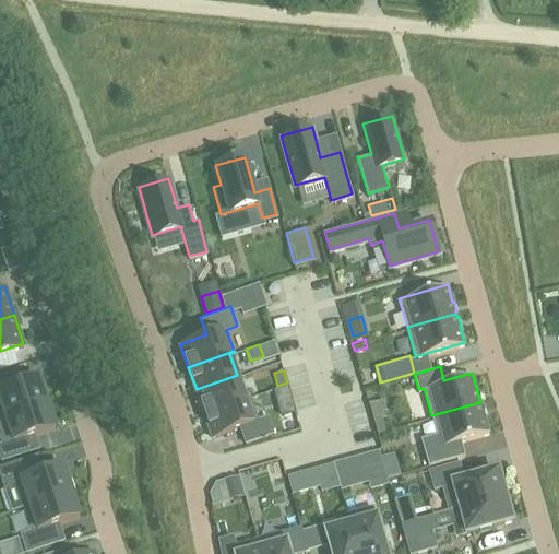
[(0,415),(47,401),(38,376),(10,385),(4,372),(0,373),(0,402),(3,414),(0,415)]
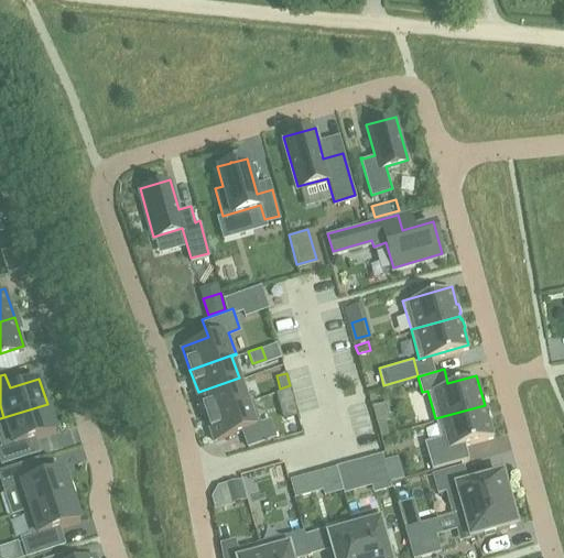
[(239,378),(198,392),(206,415),(251,398),(251,397),(247,398),(239,378)]
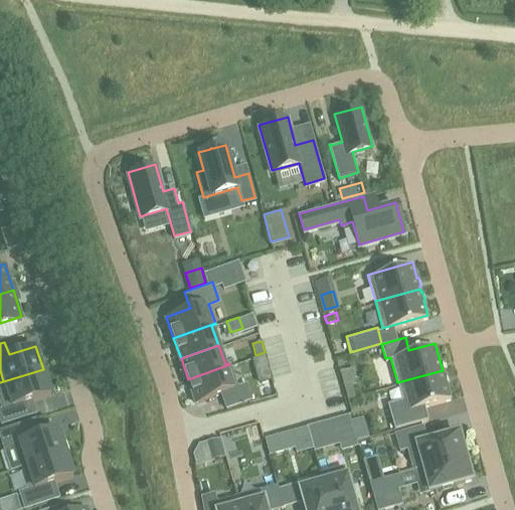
[(229,364),(188,379),(195,400),(221,391),(226,405),(251,396),(246,382),(237,385),(229,364)]
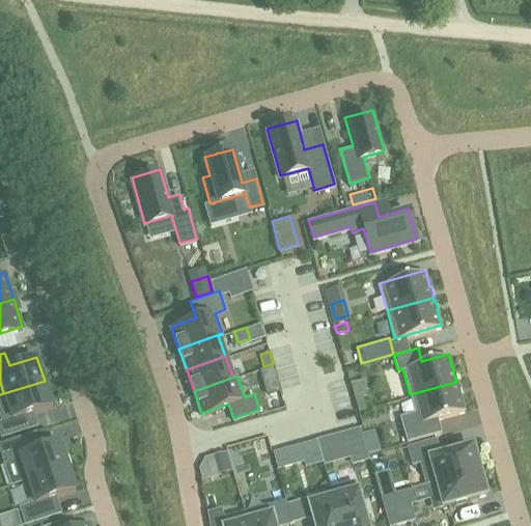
[(52,405),(45,381),(0,394),(0,414),(2,419),(0,419),(0,432),(1,435),(28,426),(24,414),(52,405)]
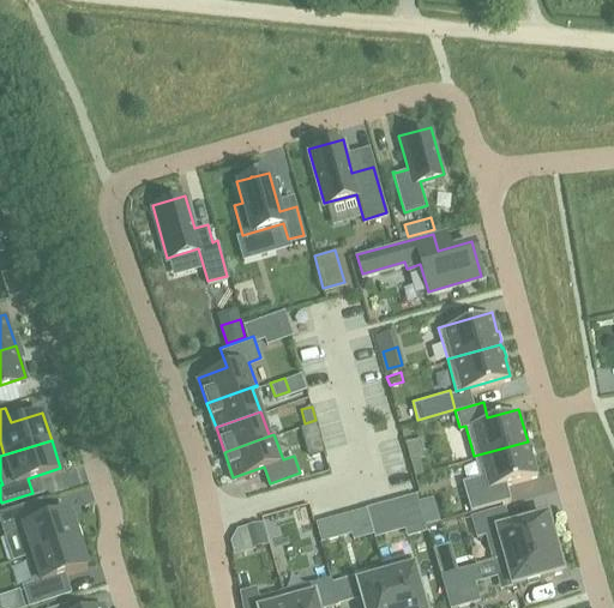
[(528,441),(474,456),(479,474),(462,479),(470,509),(510,498),(505,482),(536,473),(528,441)]
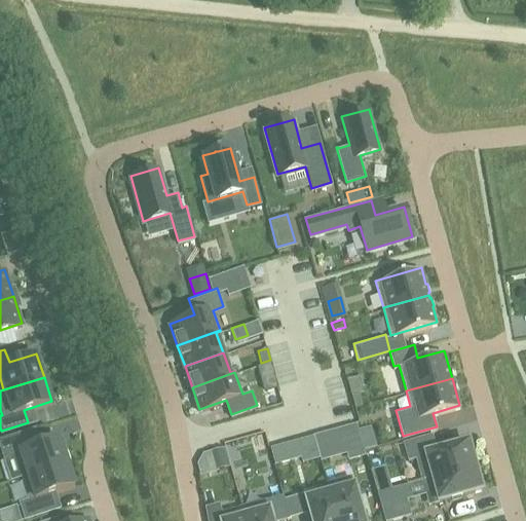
[(359,391),(351,393),(354,405),(362,403),(359,391)]
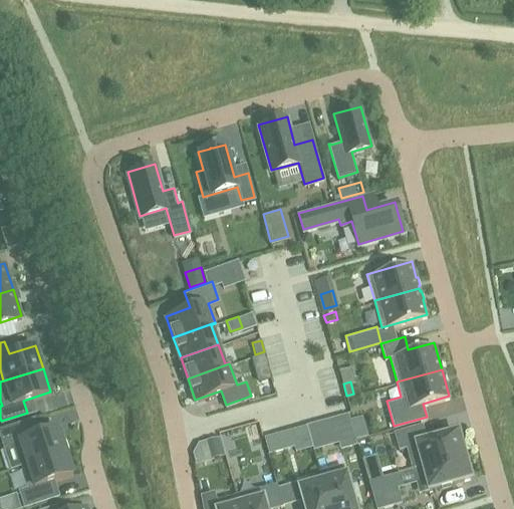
[(319,419),(325,443),(338,440),(340,446),(356,442),(355,438),(352,426),(347,411),(329,416),(319,419)]
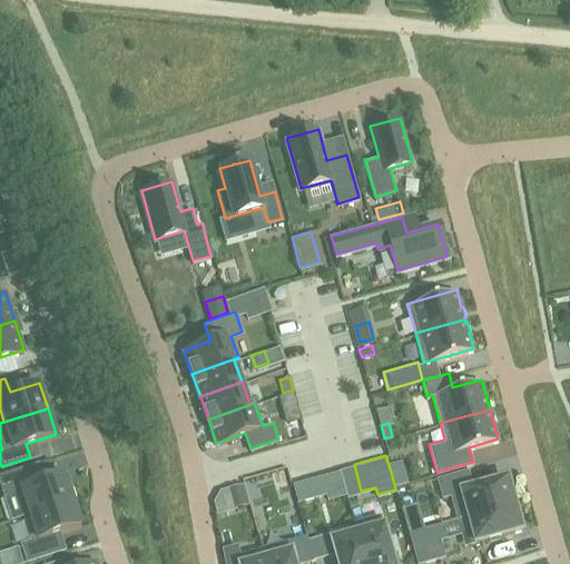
[(23,513),(23,514),(72,498),(64,473),(35,483),(28,465),(0,474),(0,481),(5,494),(16,491),(23,513)]
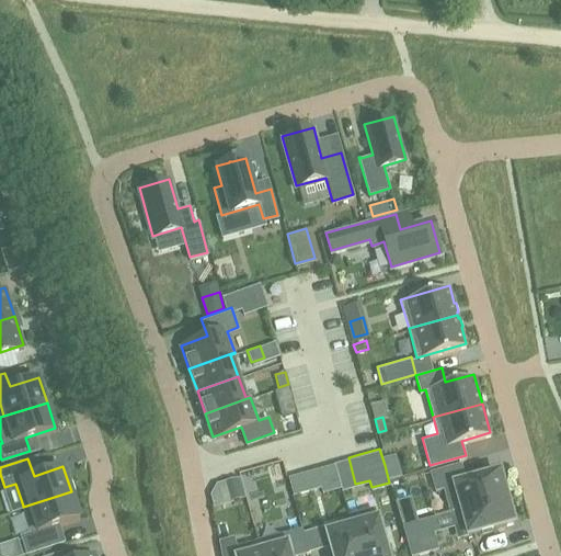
[(388,478),(397,476),(393,462),(385,465),(388,478)]
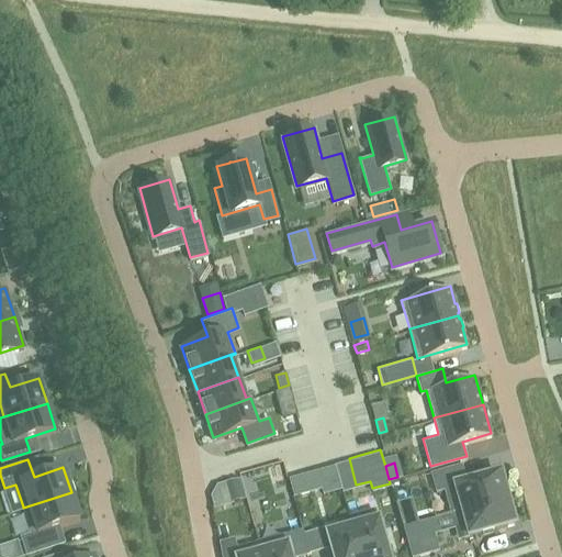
[(436,489),(444,487),(450,511),(506,496),(499,470),(465,480),(461,463),(431,471),(436,489)]
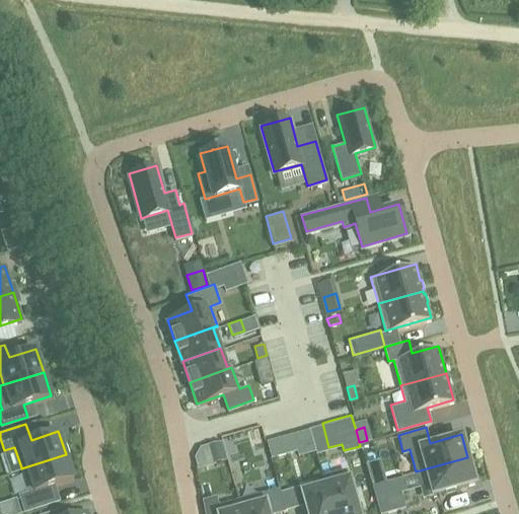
[(267,439),(271,455),(298,448),(294,431),(267,439)]
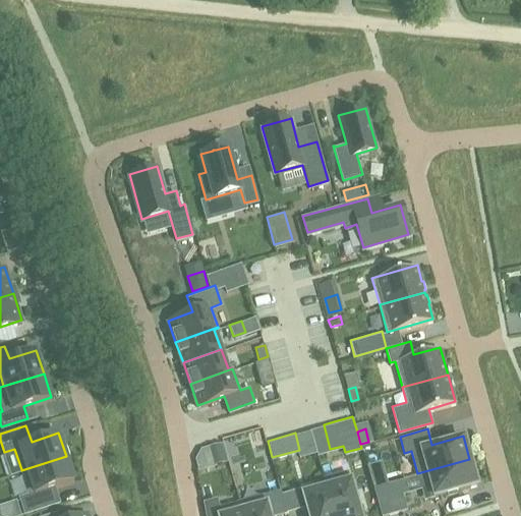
[(213,462),(215,461),(226,458),(221,440),(208,444),(213,462)]
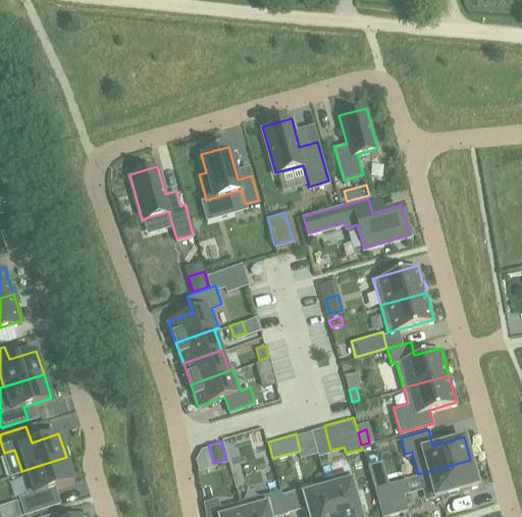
[(73,480),(66,457),(21,471),(30,495),(73,480)]
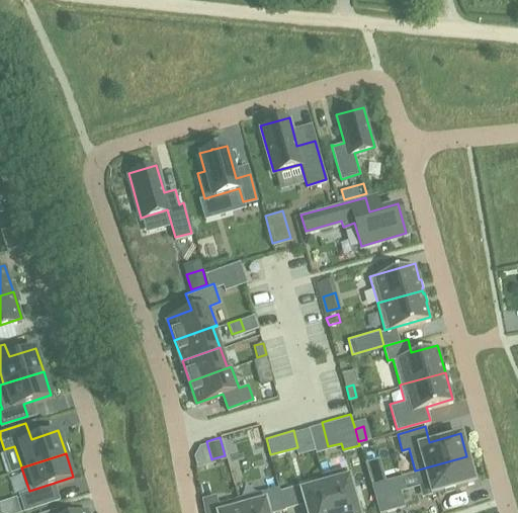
[(420,469),(427,493),(473,480),(466,456),(420,469)]
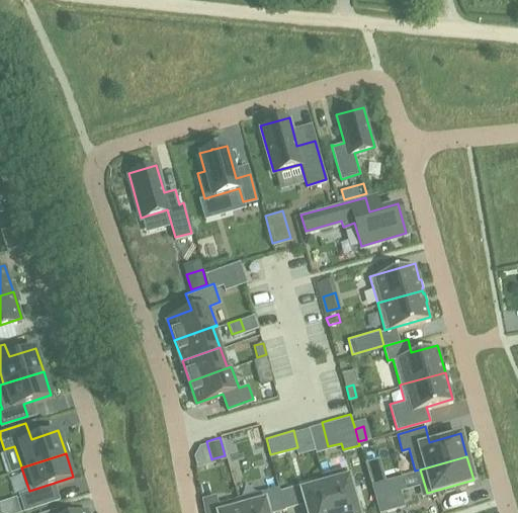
[(357,512),(345,466),(322,474),(332,512),(357,512)]
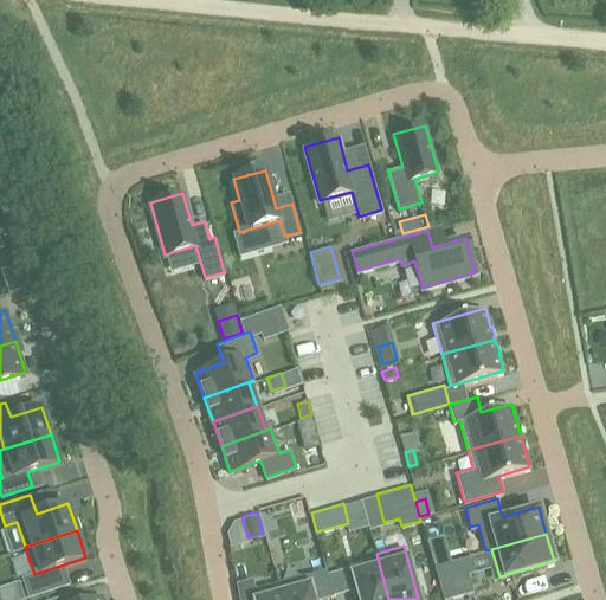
[(388,599),(376,554),(375,554),(379,565),(352,573),(359,599),(388,599)]
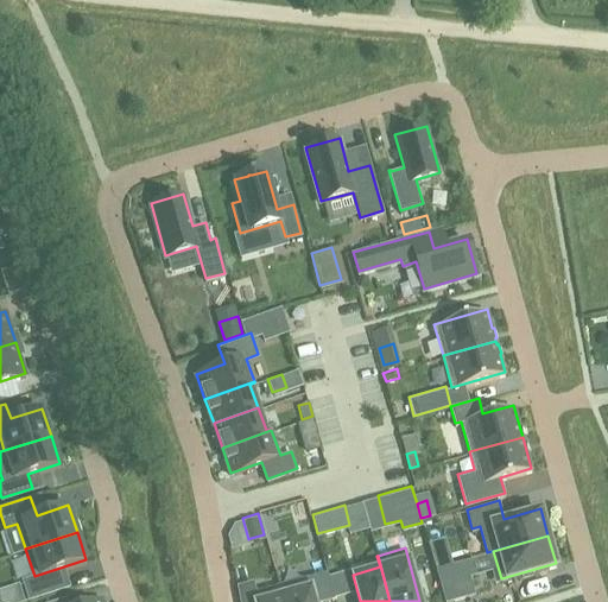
[(464,559),(437,568),(445,600),(473,591),(464,559)]
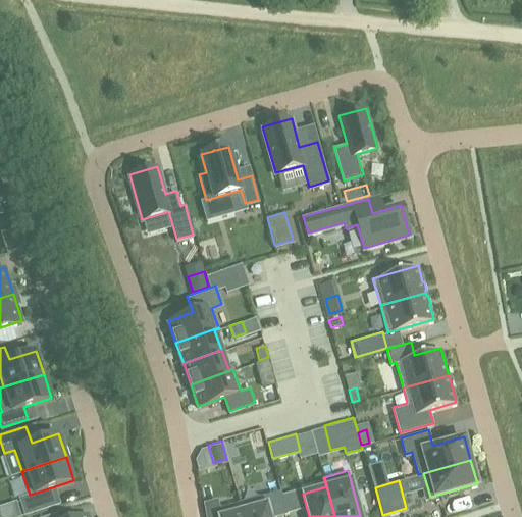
[(269,516),(263,495),(240,501),(244,516),(269,516)]
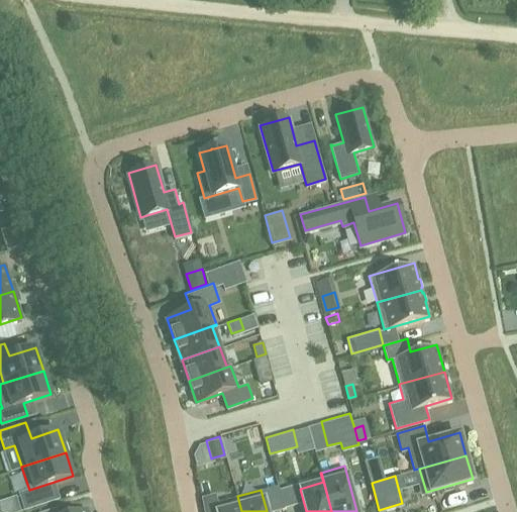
[(241,511),(237,496),(217,502),(215,493),(201,497),(203,511),(241,511)]
